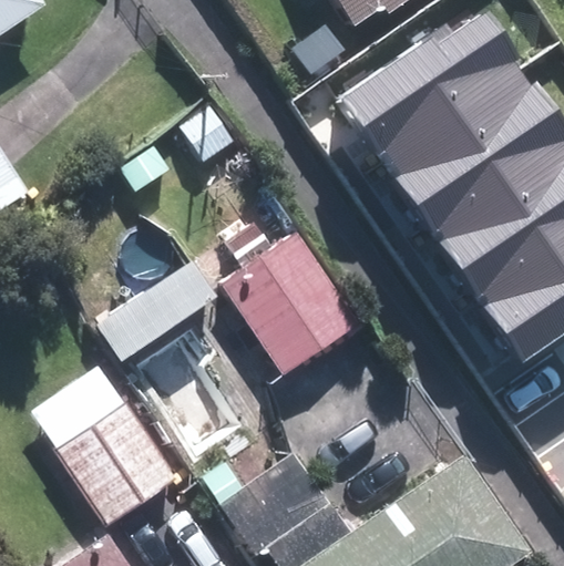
[(42,0),(0,0),(0,34),(45,4),(42,0)]
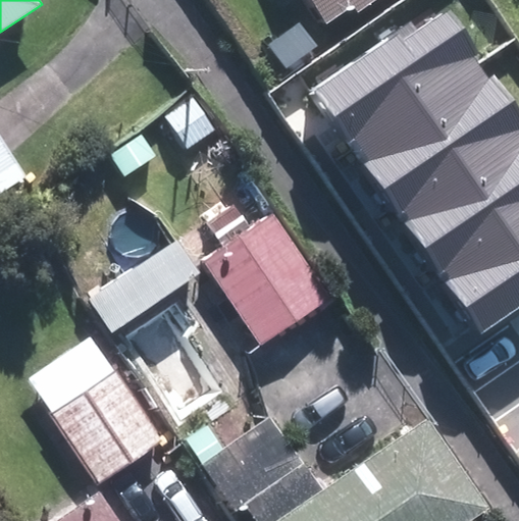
[(309,0),(323,20),(350,2),(357,12),(375,0),(309,0)]
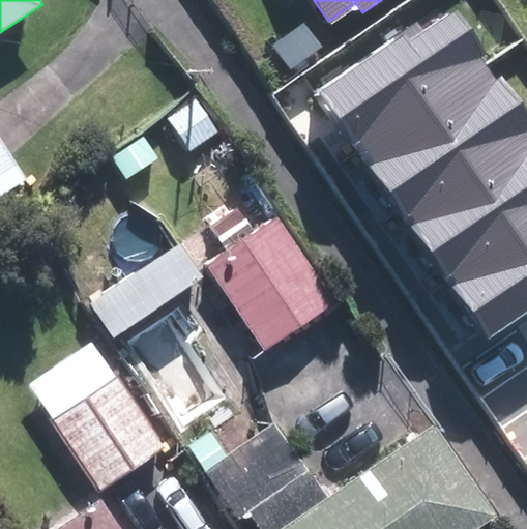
[(361,151),(492,62),(452,5),(320,93),(361,151)]
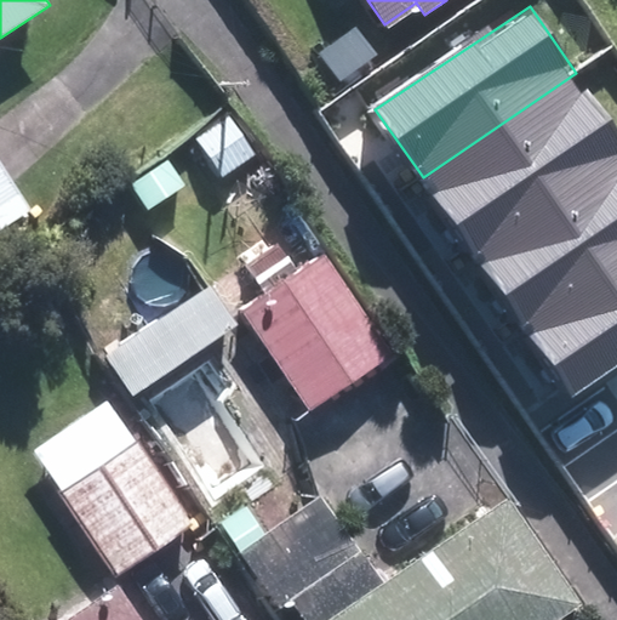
[(470,248),(616,146),(616,131),(576,73),(423,177),(470,248)]
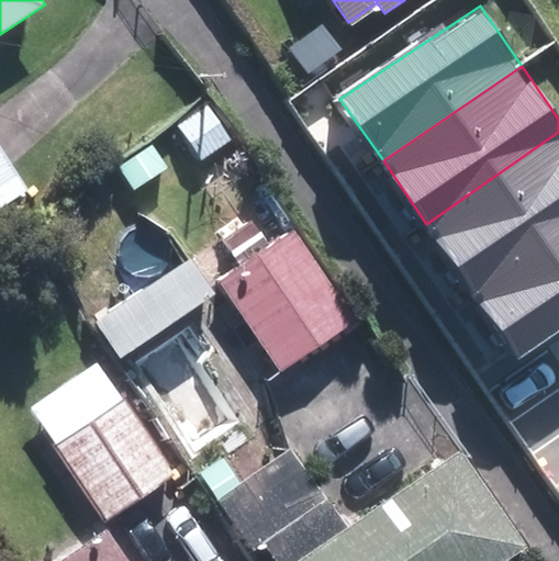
[(208,108),(180,124),(202,159),(230,142),(208,108)]
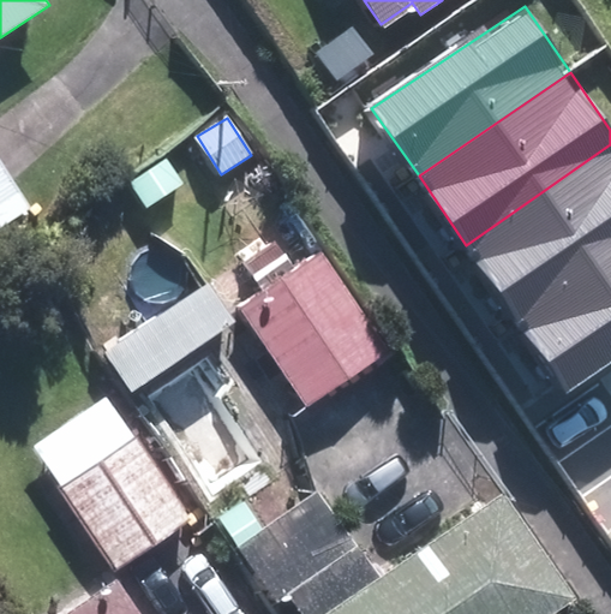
[(513,315),(610,248),(610,144),(466,245),(513,315)]
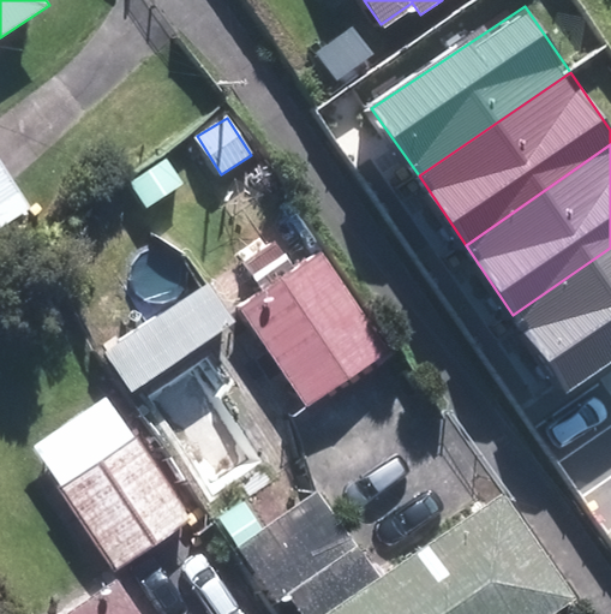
[(0,228),(31,208),(3,164),(0,159),(0,228)]
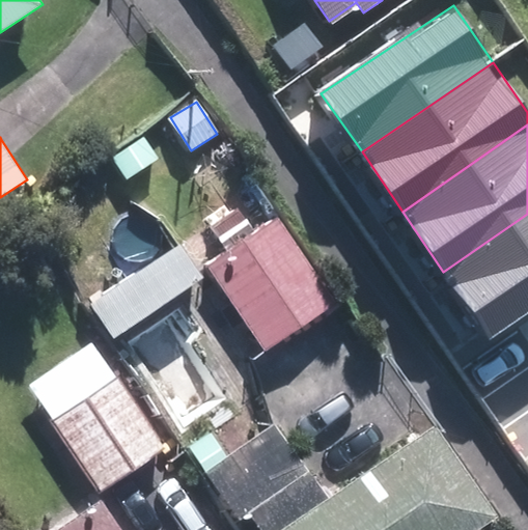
[(488,337),(527,309),(527,214),(443,272),(488,337)]
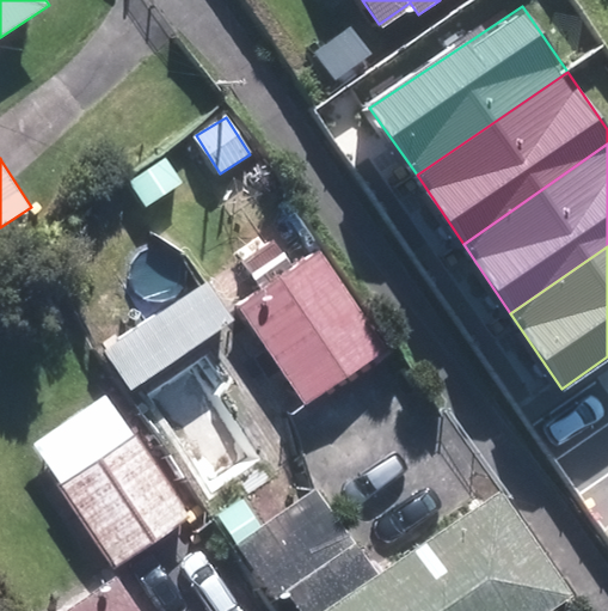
[(387,349),(321,251),(239,306),(305,403),(387,349)]
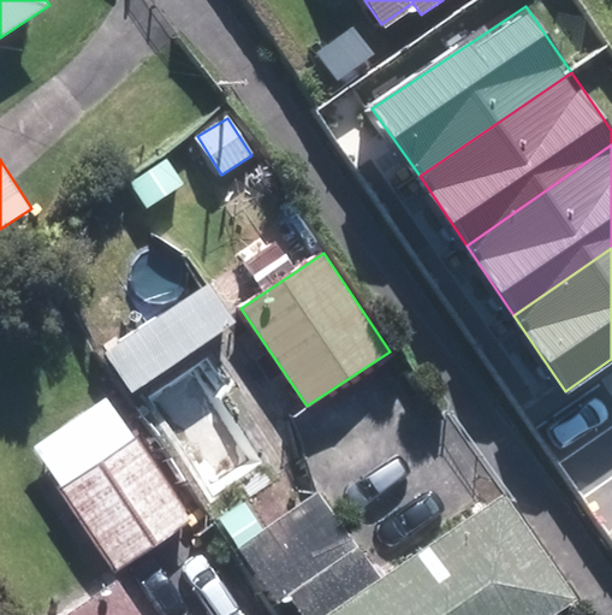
[(108,396),(34,445),(116,568),(190,519),(108,396)]
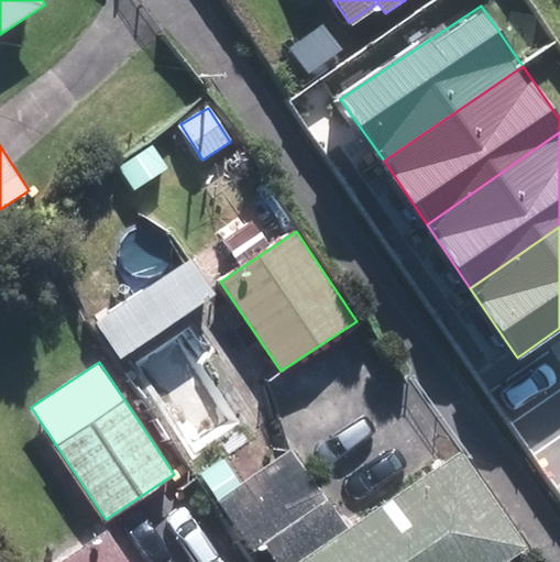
[(460,450),(297,561),(503,561),(526,546),(460,450)]
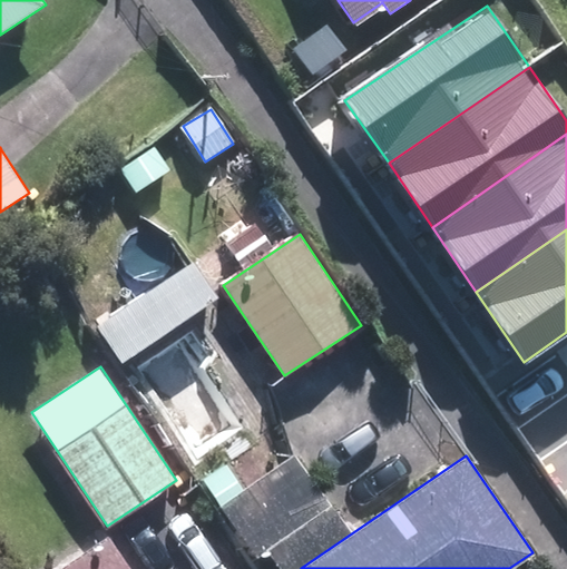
[(130,568),(110,537),(61,568),(130,568)]
